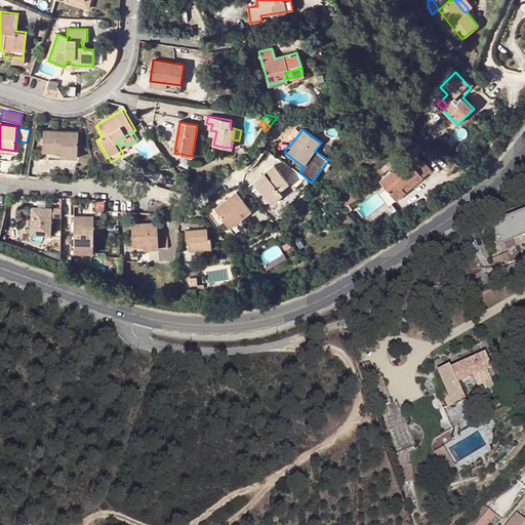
[(79,135),(45,133),(44,151),(62,152),(62,157),(78,158),(79,135)]
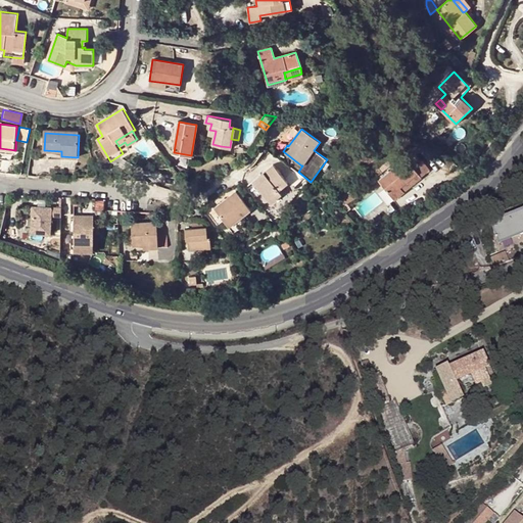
[(127,150),(123,157),(136,164),(137,156),(127,150)]
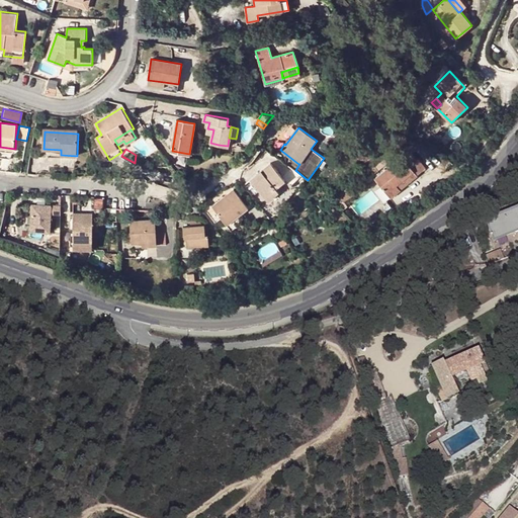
[(280,150),(275,157),(294,170),(298,164),(280,150)]
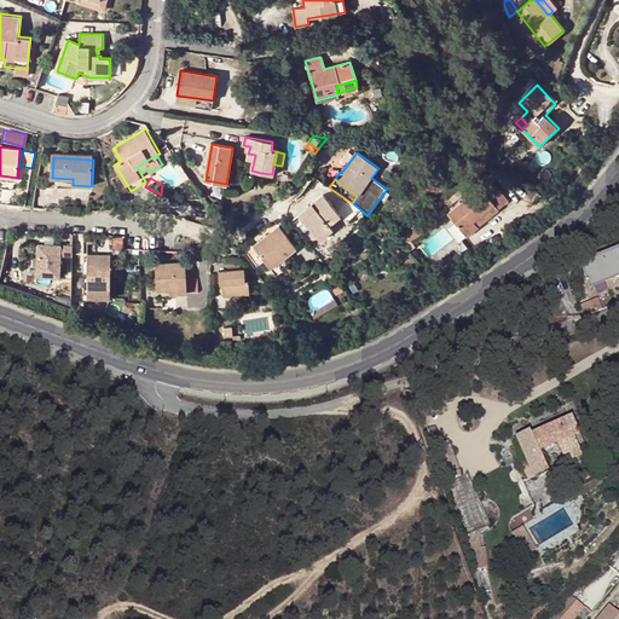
[(498,194),(489,181),(449,214),(467,237),(479,226),(475,221),(495,204),(491,201),(498,194)]
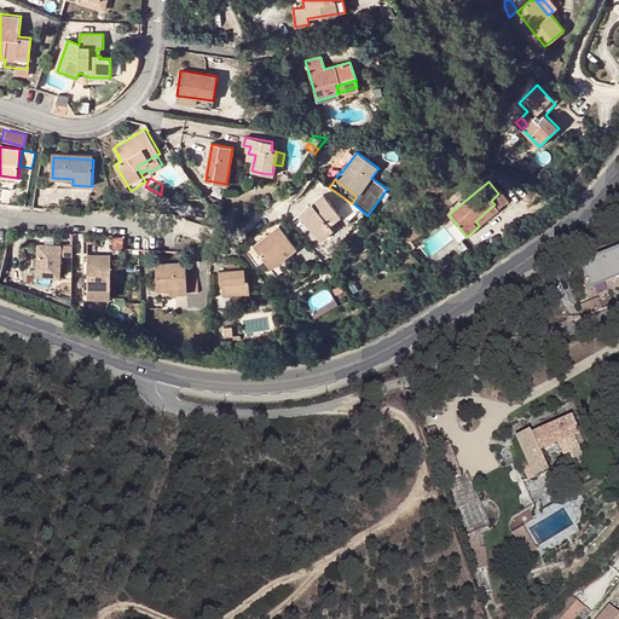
[(324,195),(300,214),(317,235),(330,225),(341,215),(324,195)]
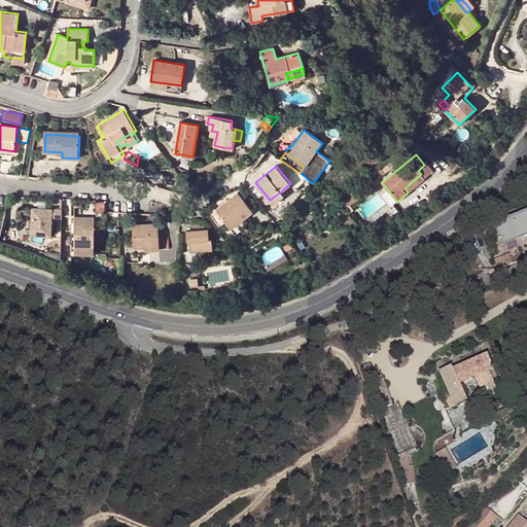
[(425,179),(421,174),(405,188),(408,192),(425,179)]
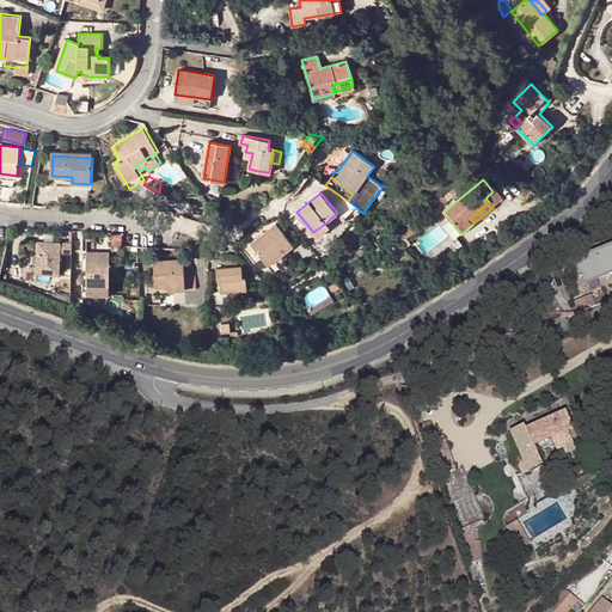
[(329,226),(326,222),(313,232),(317,237),(329,226)]
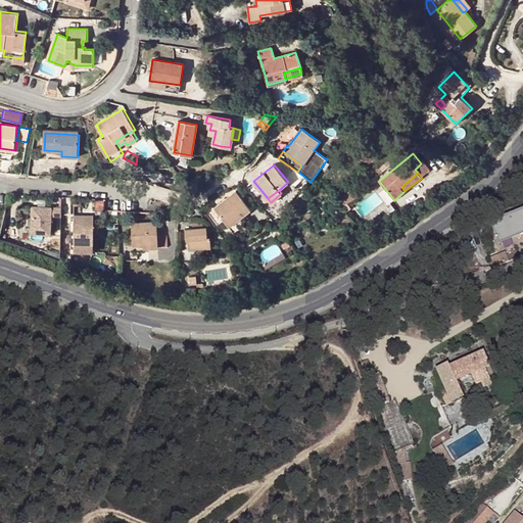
[(237,191),(216,208),(230,227),(251,210),(237,191)]
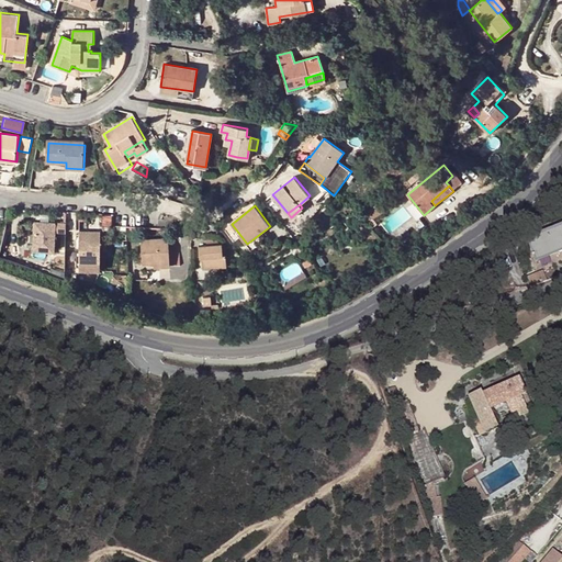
[(77,212),(67,212),(67,232),(77,232),(77,212)]
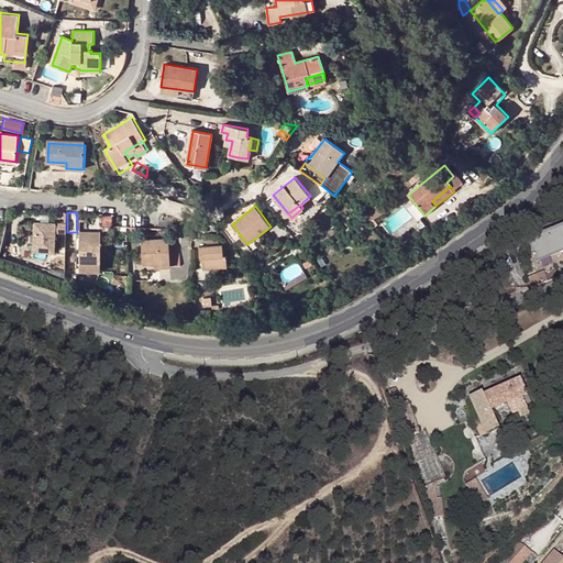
[(114,214),(106,214),(106,229),(116,229),(114,227),(114,214)]
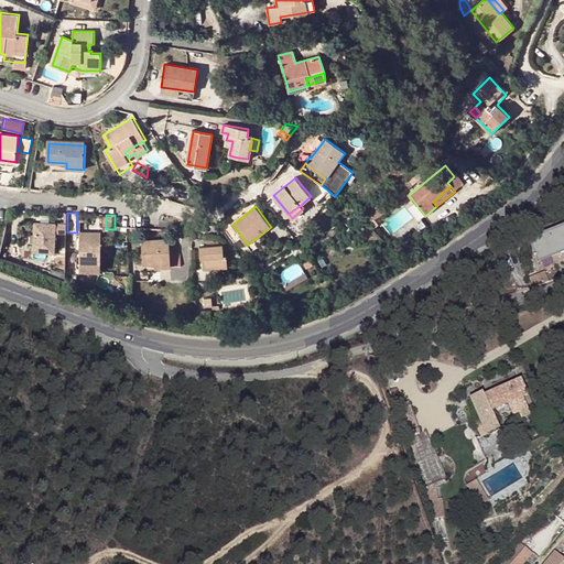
[(372,218),(368,221),(372,228),(377,225),(372,218)]
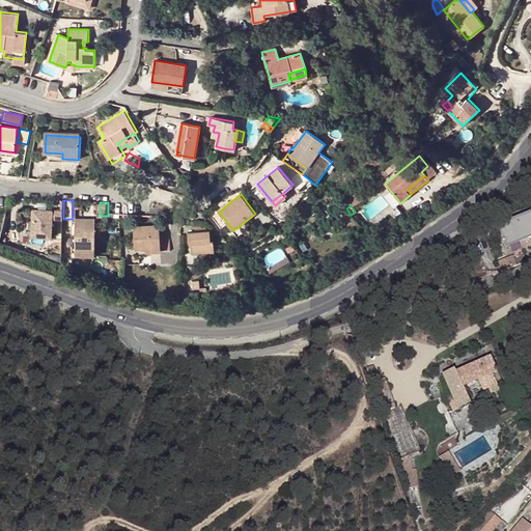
[(53,210),(33,210),(33,238),(53,238),(53,210)]
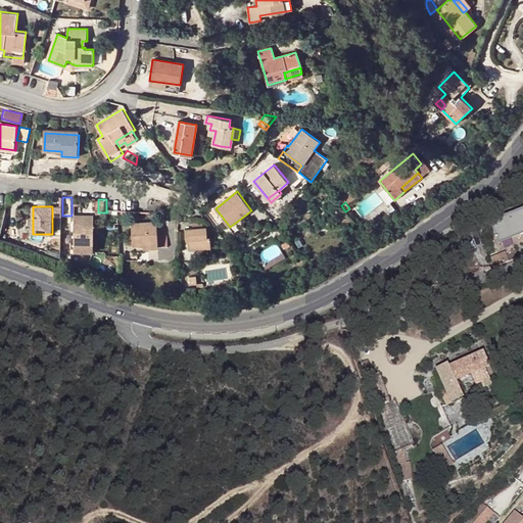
[(522,210),(490,224),(500,244),(522,234),(522,210)]
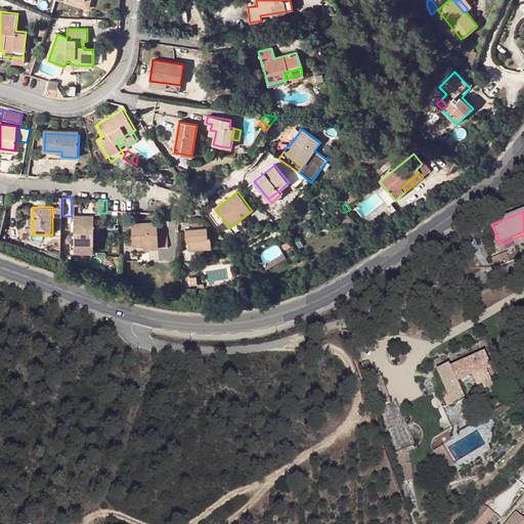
[(94,216),(75,215),(74,245),(72,245),(72,253),(93,254),(94,216)]
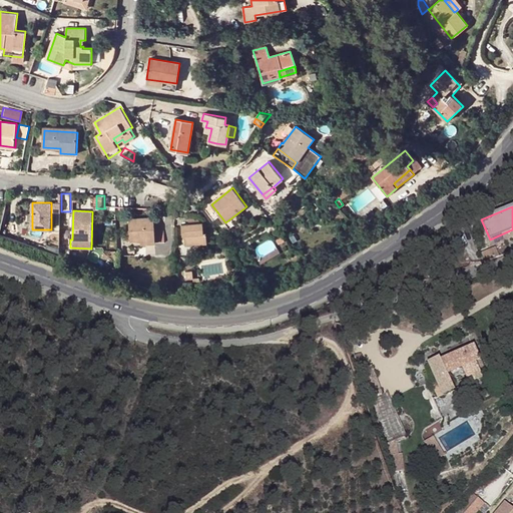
[(154,217),(129,218),(130,239),(142,239),(156,238),(154,217)]
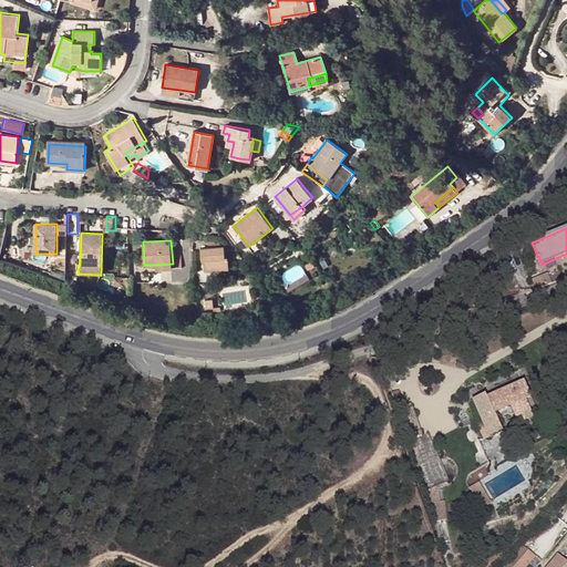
[(225,246),(222,246),(210,247),(202,248),(203,260),(205,260),(206,271),(229,269),(228,257),(226,257),(225,246)]
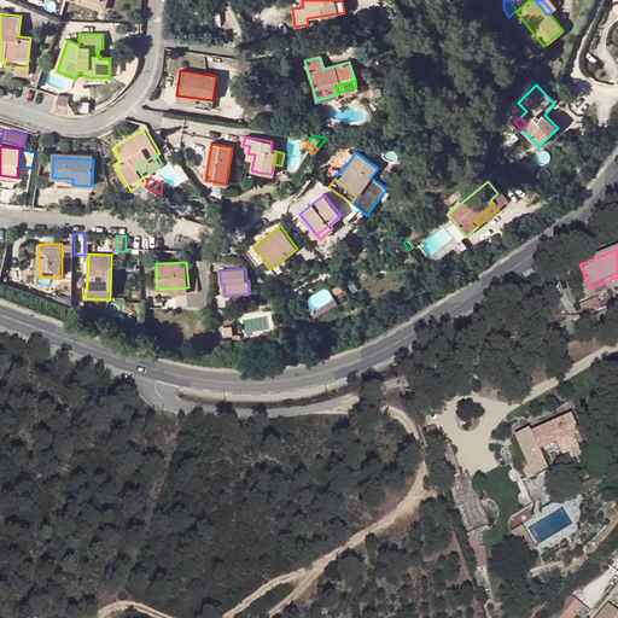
[(577,304),(581,314),(596,308),(593,298),(577,304)]
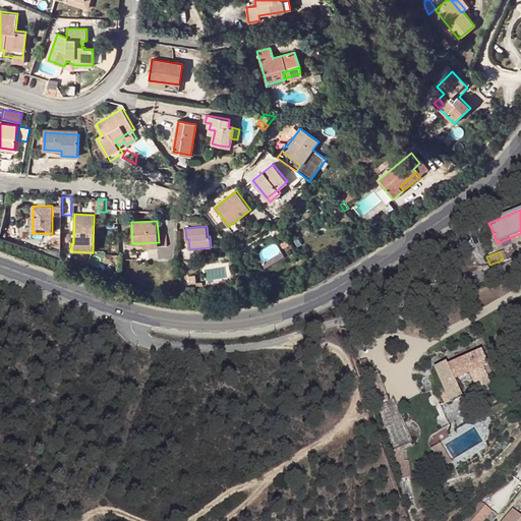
[(446,403),(462,396),(454,379),(470,371),(478,389),(490,384),(486,377),(493,373),(481,350),(448,365),(446,362),(435,366),(444,388),(440,390),(446,403)]
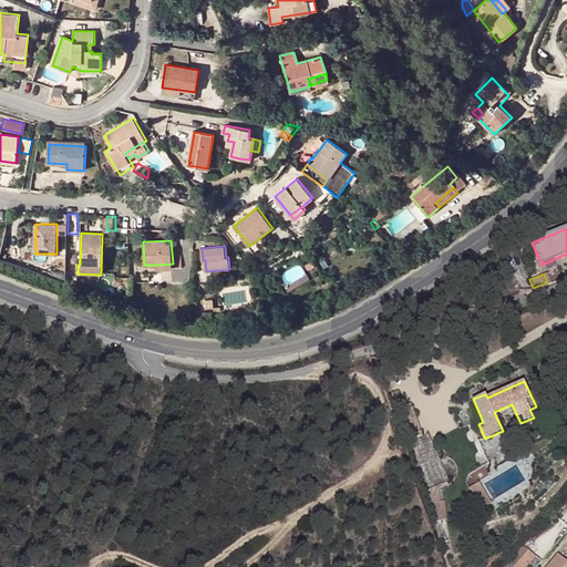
[(481,509),(492,503),(473,471),(471,473),(467,476),(466,480),(466,484),(468,490),(481,509)]
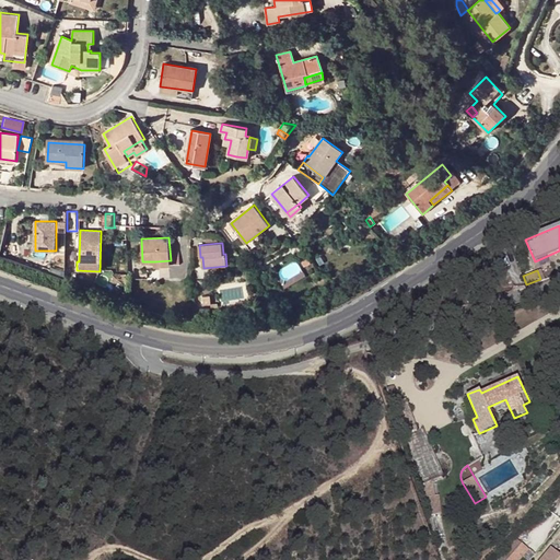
[(521,559),(532,548),(524,541),(508,559),(521,559)]
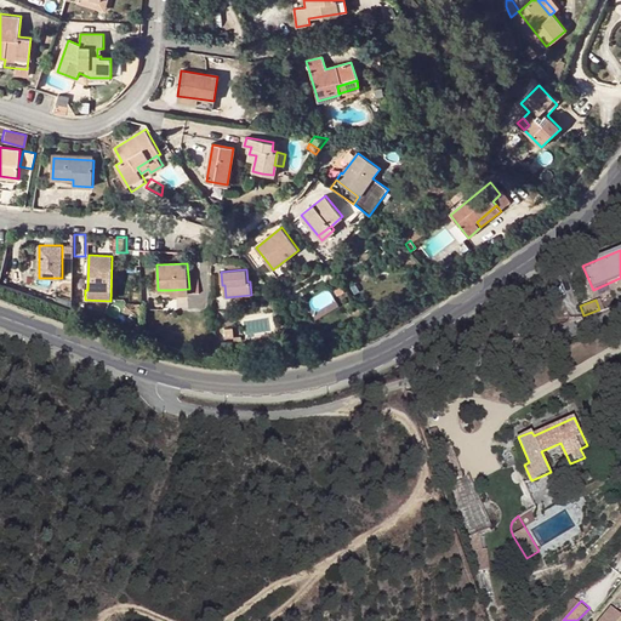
[(620,620),(620,610),(615,605),(600,620),(620,620)]
